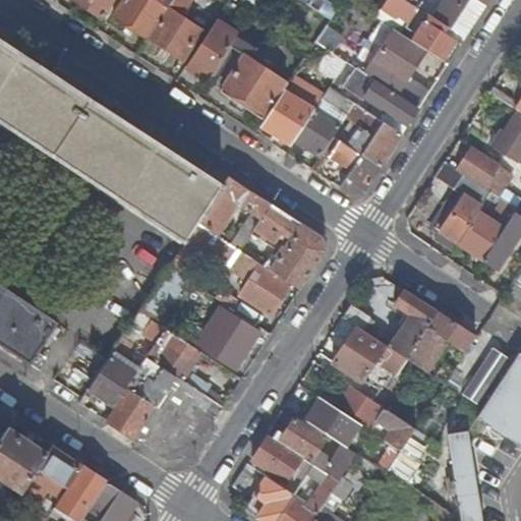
[(112,0),(114,0),(115,0),(72,0),(73,0),(101,18),(112,0)]
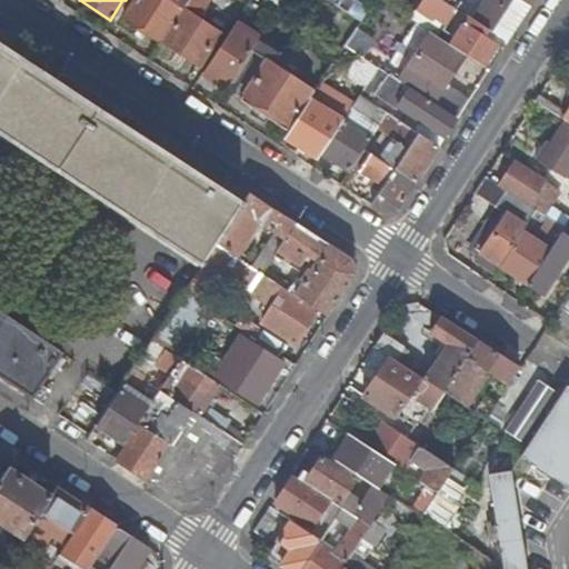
[(131,0),(122,15),(162,41),(188,0),(131,0)]
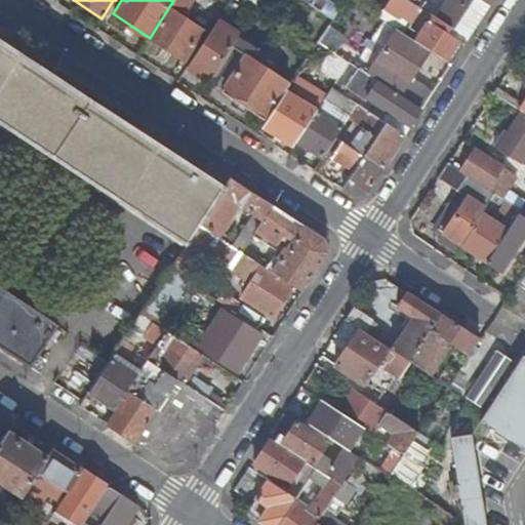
[(191,0),(173,0),(150,38),(184,61),(203,30),(180,15),(191,0)]
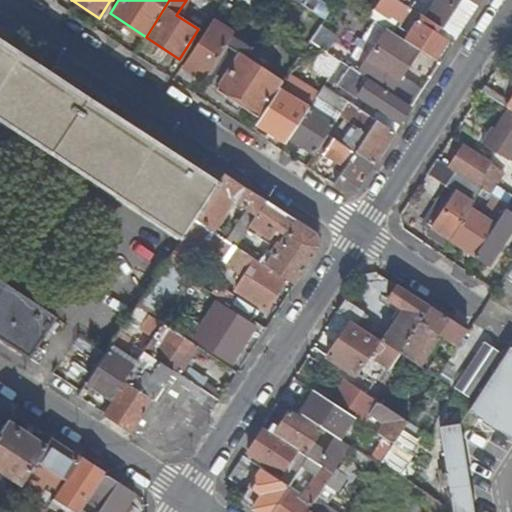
[(317,0),(304,0),(302,4),(325,17),(331,8),(317,0)]
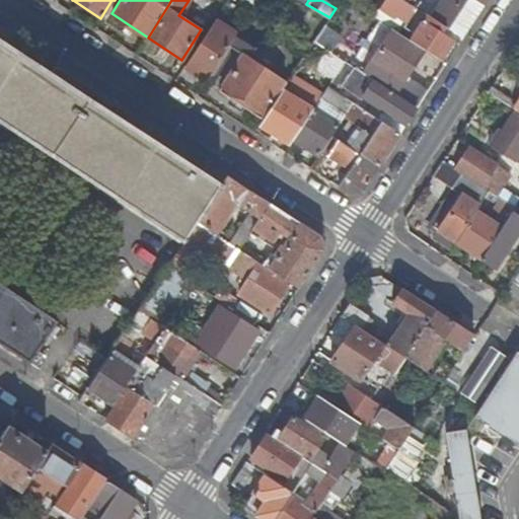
[(409,21),(417,8),(415,7),(406,2),(402,0),(383,0),(379,6),(395,17),(397,14),(409,21)]
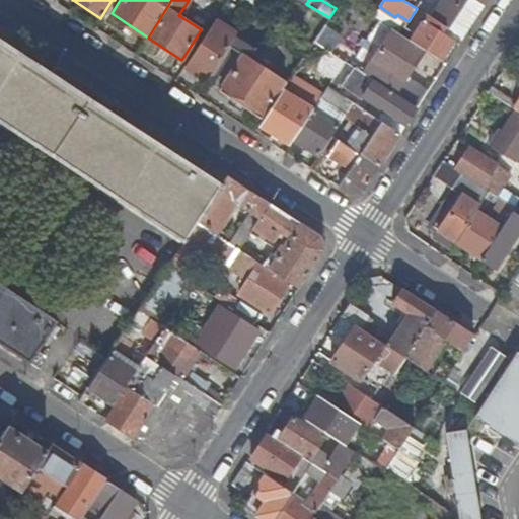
[(461,38),(483,4),(474,0),(440,0),(429,16),(445,27),(461,38)]
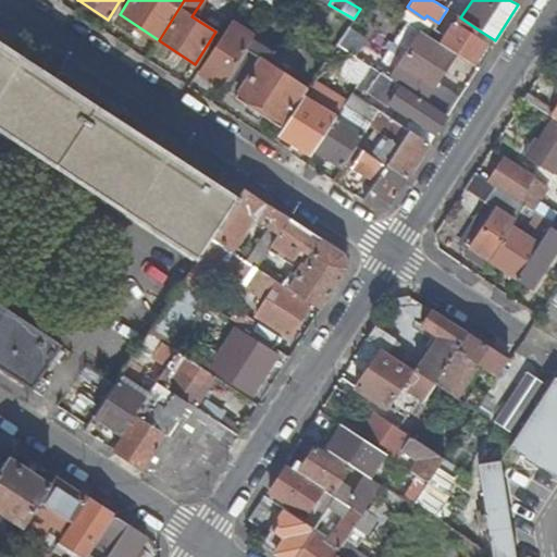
[(472,38),(478,29),(460,17),(456,15),(443,35),(438,33),(433,39),(455,53),(472,65),(485,46),(472,38)]
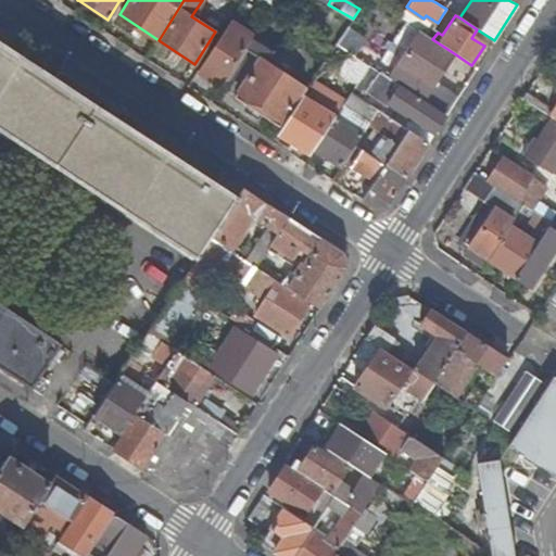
[(205,77),(220,87),(244,50),(251,40),(253,37),(230,22),(198,72),(205,76),(205,77)]
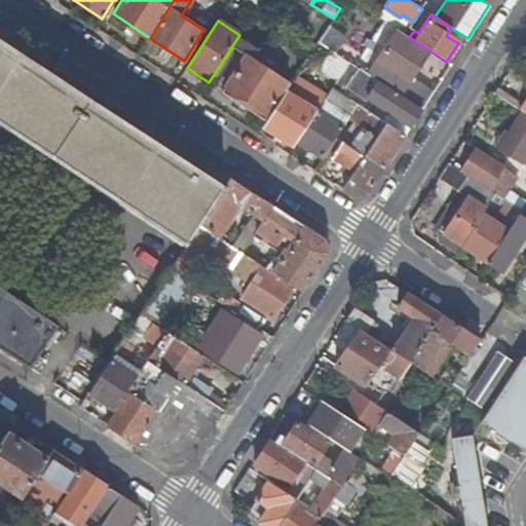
[(318,44),(338,53),(346,35),(327,27),(318,44)]
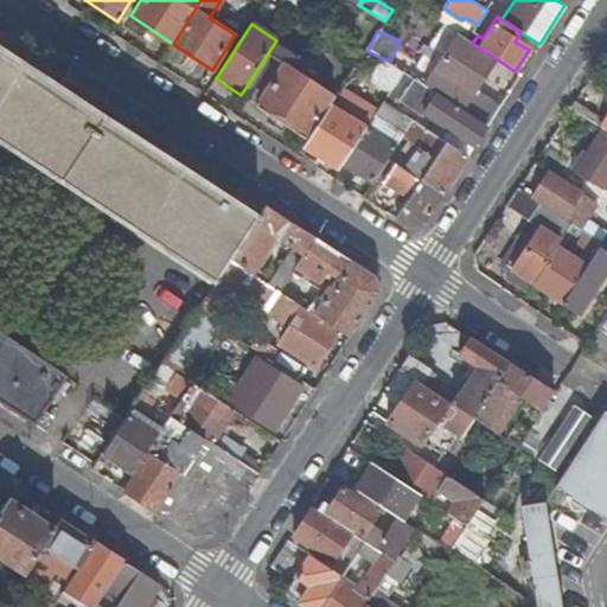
[(471,96),(496,58),(472,43),(458,33),(433,71),(471,96)]
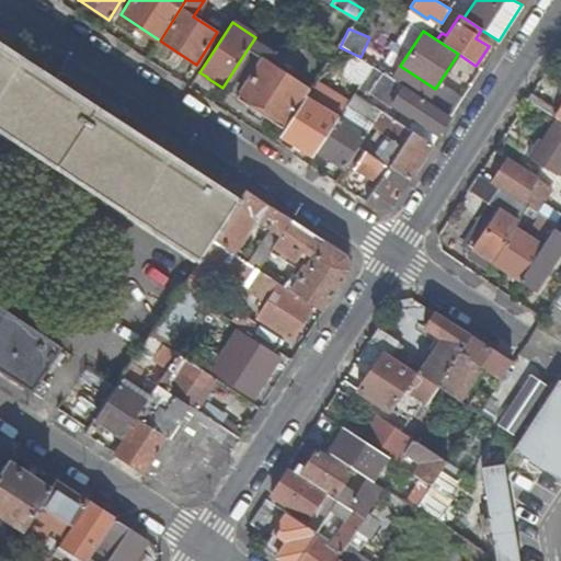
[(274,55),(253,41),(247,50),(262,60),(237,99),(281,128),(307,89),(268,64),(274,55)]
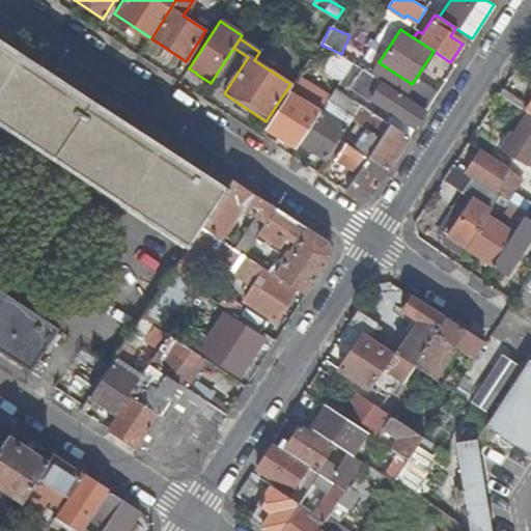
[(0,123),(186,246),(185,248),(187,249),(201,227),(224,192),(130,131),(138,117),(57,64),(49,77),(0,45),(0,123)]
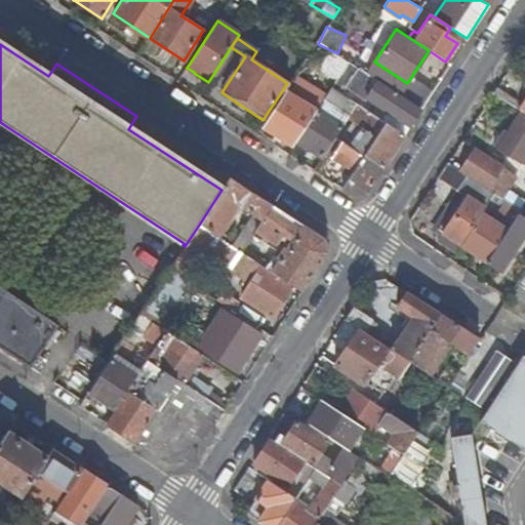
[(524,49),(522,48),(514,59),(524,67),(524,49)]
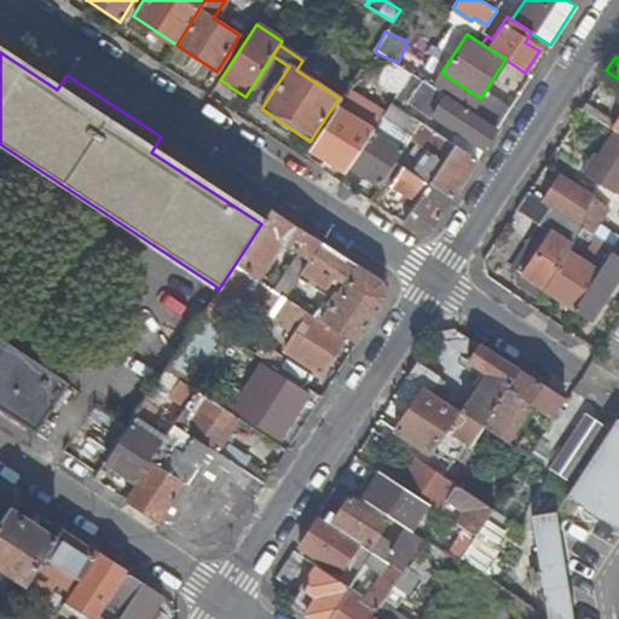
[(381,90),(393,98),(410,73),(397,65),(381,90)]
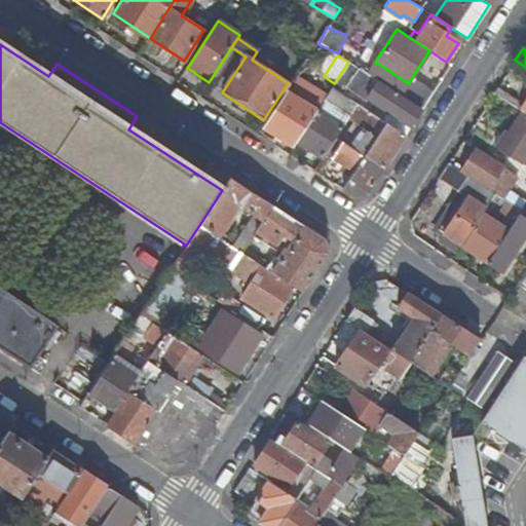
[(367,100),(410,127),(421,110),(348,62),(334,83),(331,87),(341,94),(351,78),(372,91),(367,100)]
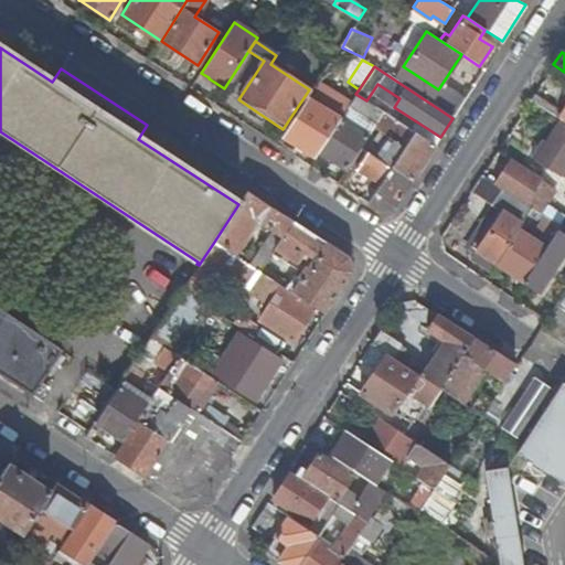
[(348,107),(375,125),(384,113),(366,100),(355,94),(348,107)]
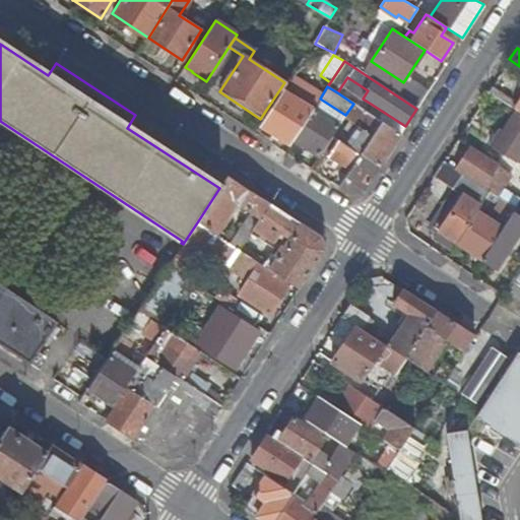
[(263,128),(289,145),(294,139),(312,111),(285,93),(263,128)]
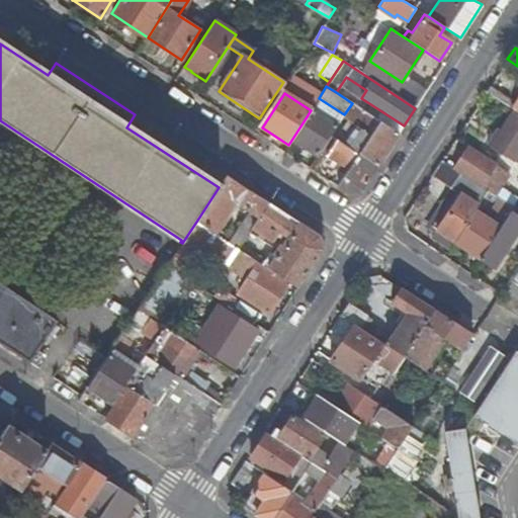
[(357,126),(366,112),(352,103),(344,114),(343,117),(357,126)]
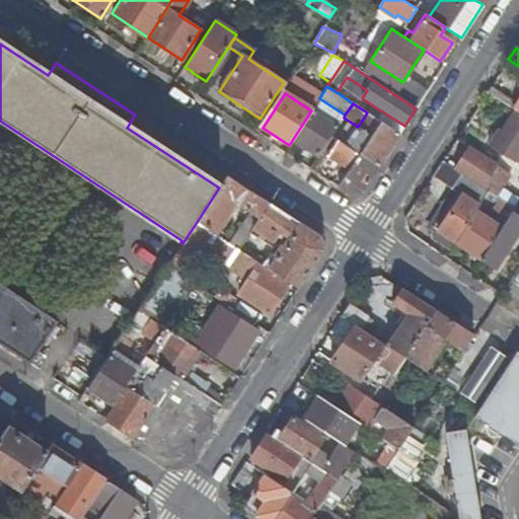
[(338,126),(311,110),(293,139),(318,155),(321,151),(331,136),(335,131),(338,126)]
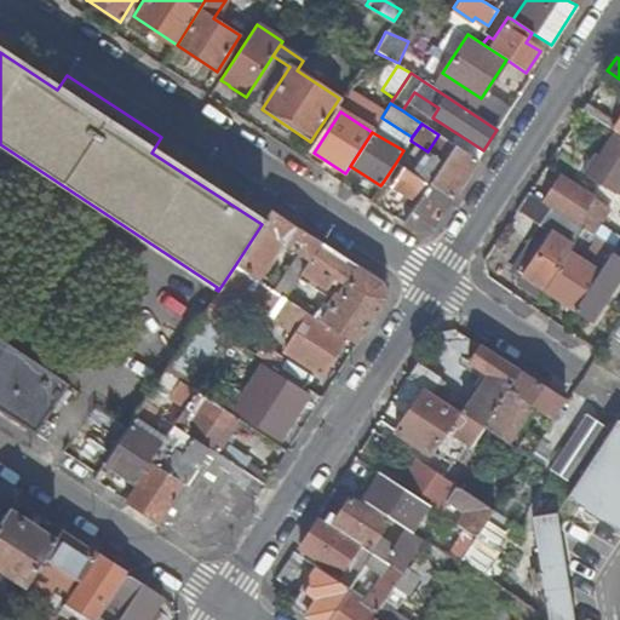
[(619,133),(616,132),(600,158),(596,154),(584,171),(619,194),(619,133)]
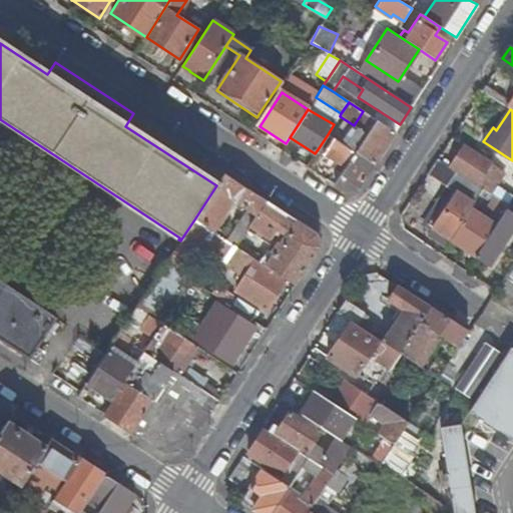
[(363,111),(354,125),(359,128),(347,147),(374,164),(395,132),(363,111)]
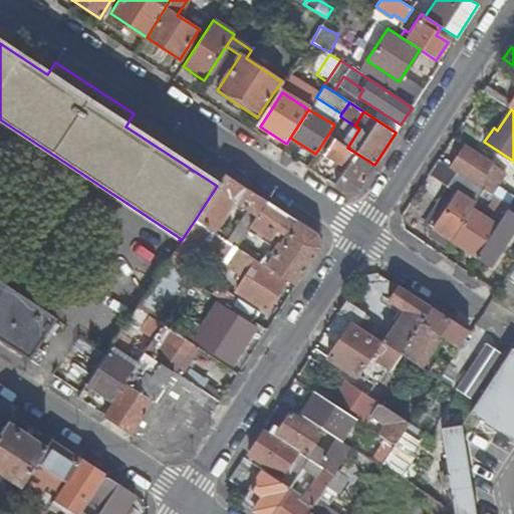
[(336,134),(331,130),(328,135),(333,139),(336,134)]
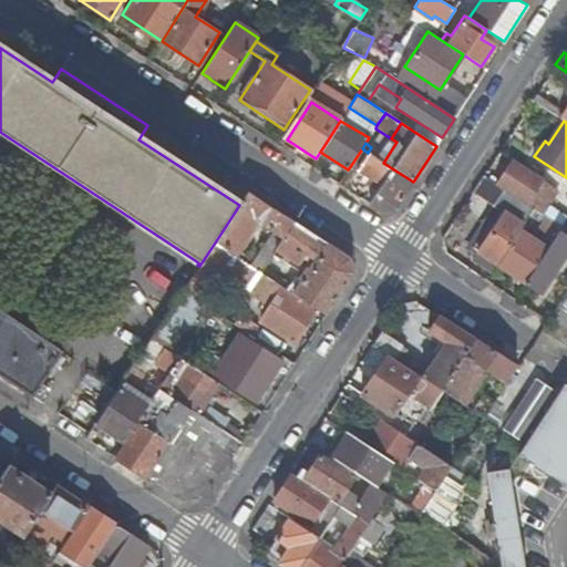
[(378,191),(369,205),(381,213),(395,208),(413,182),(383,163),(368,153),(362,148),(351,165),(358,169),(354,175),(378,191)]
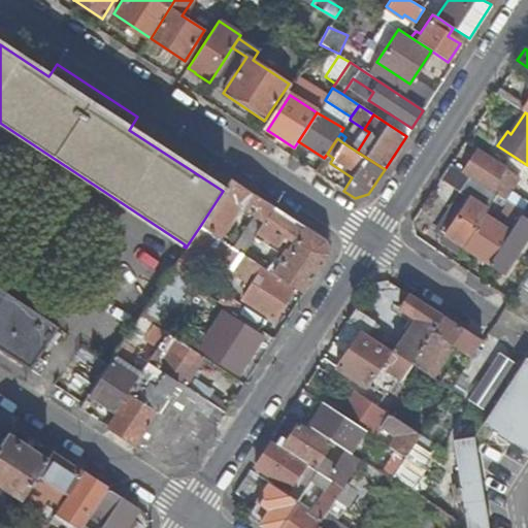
[(489,191),(503,169),(504,167),(476,149),(462,172),(489,191)]
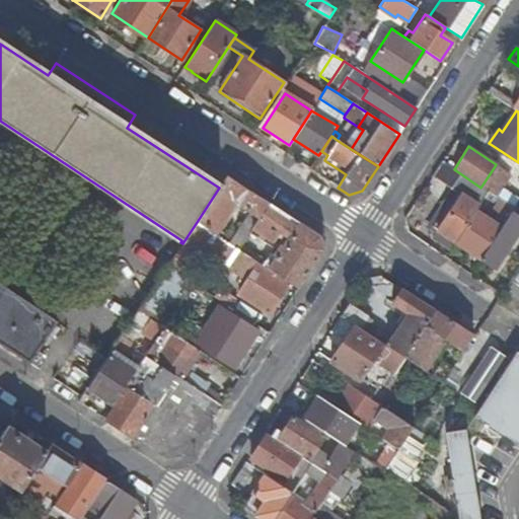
[(433,237),(451,249),(455,243),(476,211),(489,193),(480,188),(454,169),(441,161),(436,170),(454,182),(451,188),(455,191),(431,226),(438,230),(433,237)]
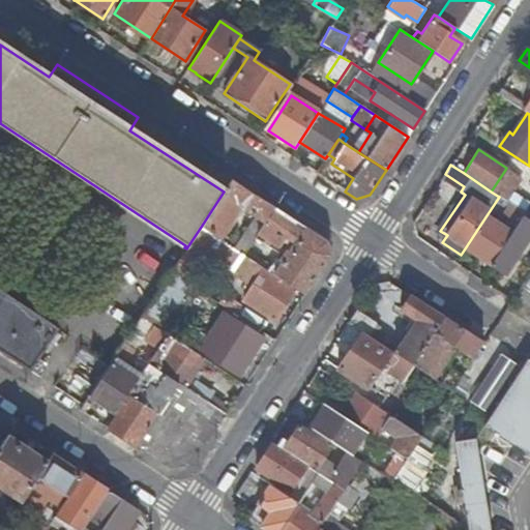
[(520,178),(505,170),(491,192),(499,197),(505,201),(520,178)]
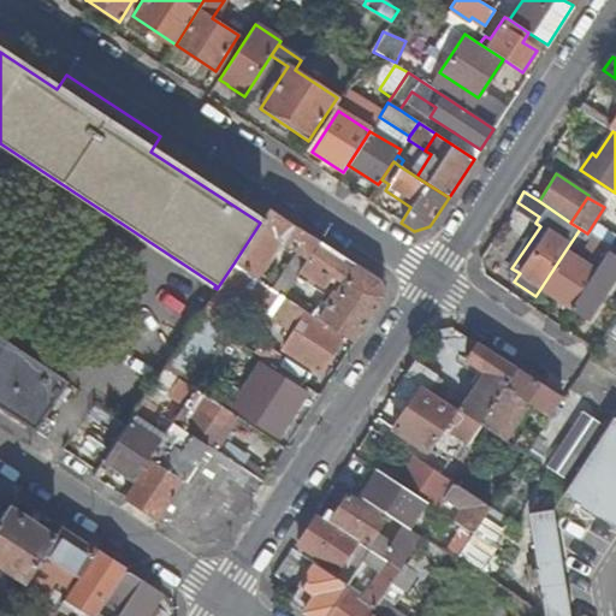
[(278,241),(307,260),(320,241),(270,208),(260,223),(234,264),(254,277),(255,278),(278,241)]
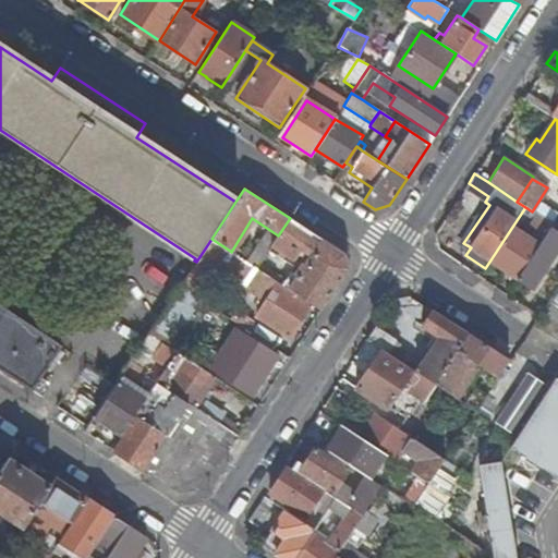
[(524,235),(512,227),(489,262),(517,279),(549,229),(553,225),(537,215),(524,235)]
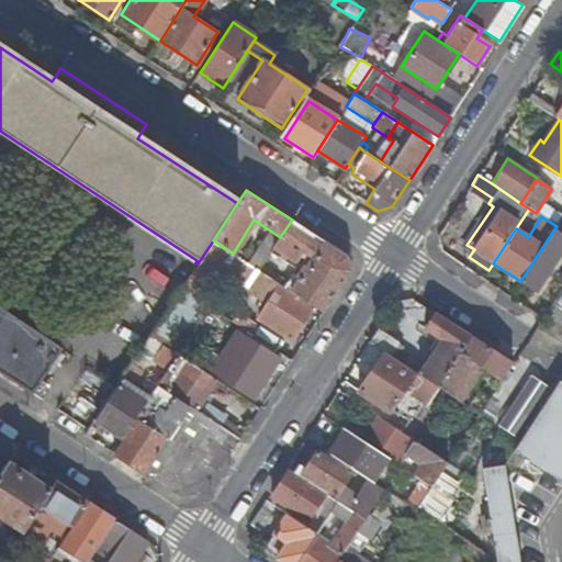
[(301,280),(293,293),(323,313),(350,271),(347,256),(292,220),(280,237),(273,248),(303,268),(296,277),(301,280)]
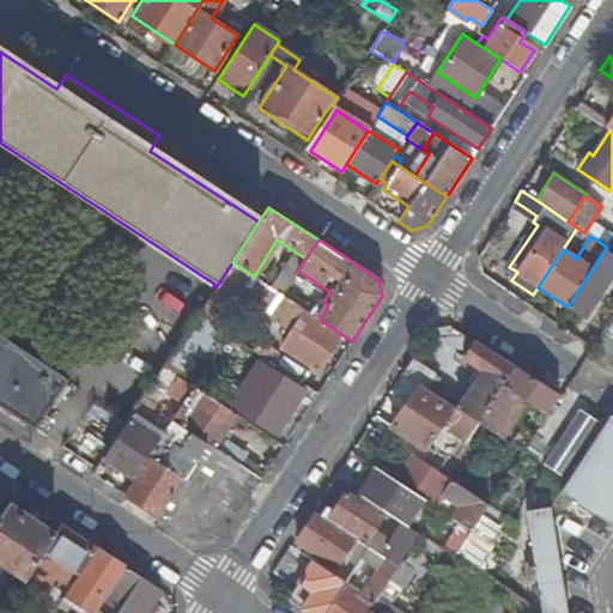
[(612,273),(612,256),(604,252),(568,307),(584,317),(612,273)]
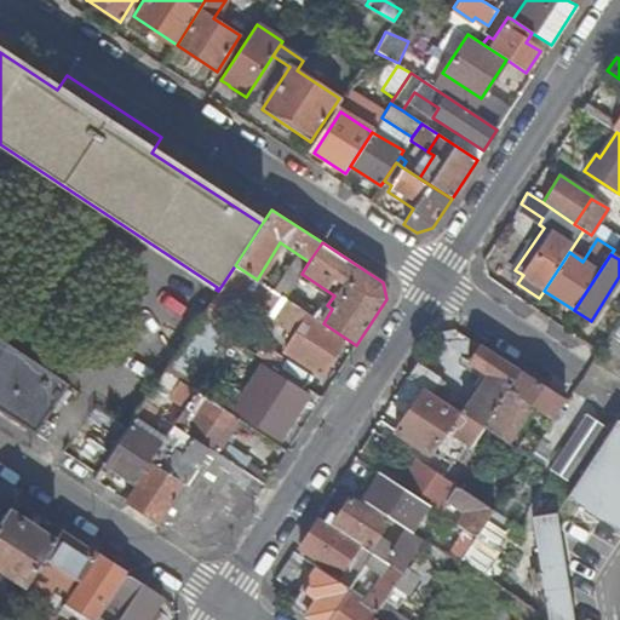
[(250,290),(256,279),(235,265),(218,291),(200,319),(222,332),(250,290)]
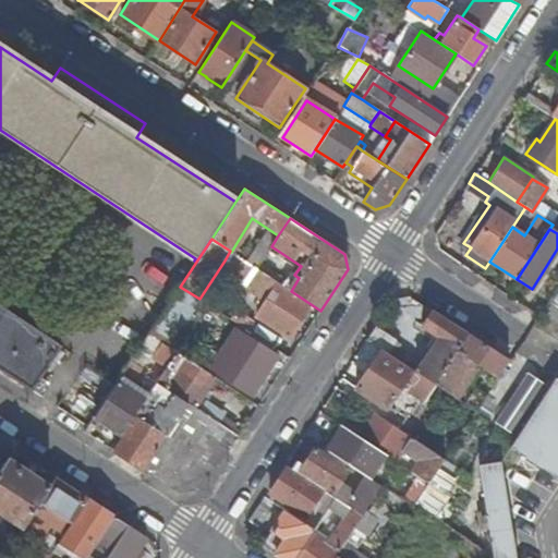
[(247,276),(253,266),(231,252),(230,251),(225,261),(247,276)]
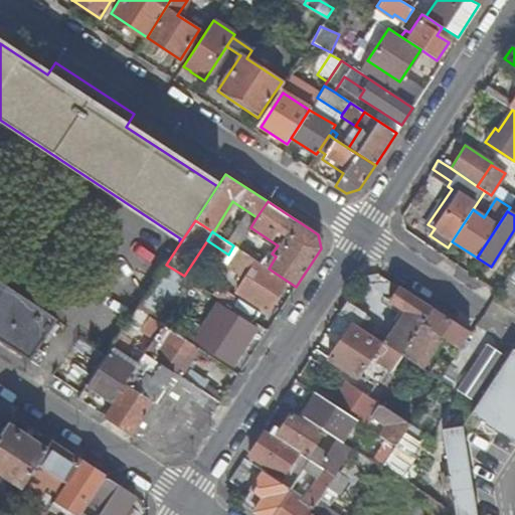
[(255,262),(256,261),(237,247),(233,245),(228,254),(222,264),(244,278),(236,292),(266,311),(285,281),(255,262)]
